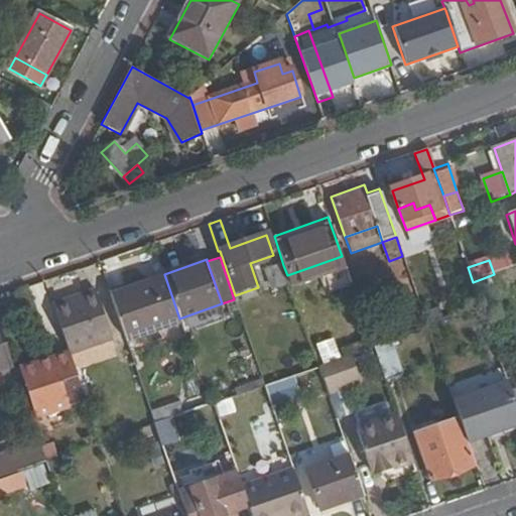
[(270,291),(290,284),(287,275),(283,265),(264,272),(270,291)]
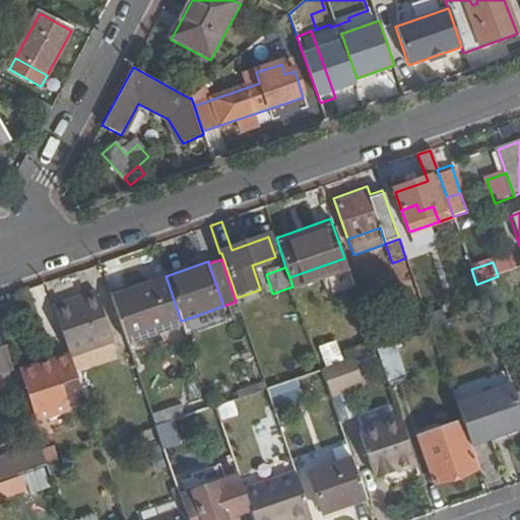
[(125,339),(126,341),(181,322),(181,321),(166,276),(110,295),(125,339)]
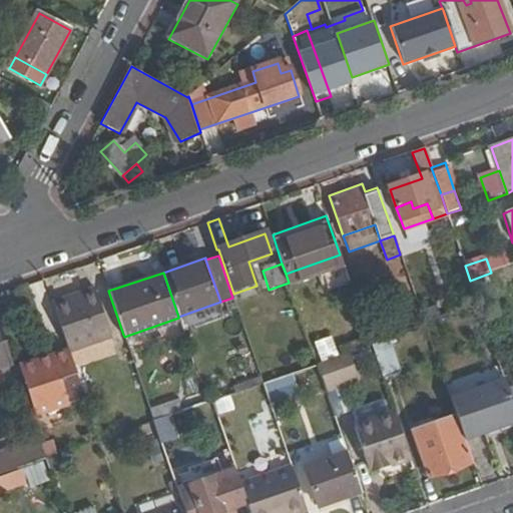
[(68,351),(69,354),(123,335),(108,291),(106,285),(51,304),(68,351)]
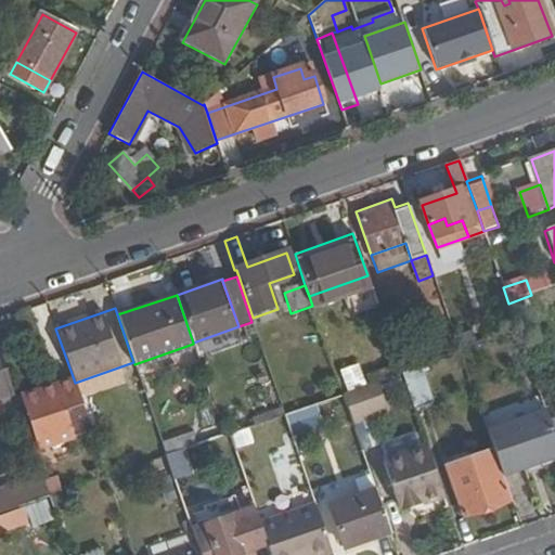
[(0,398),(12,394),(0,359),(0,398)]
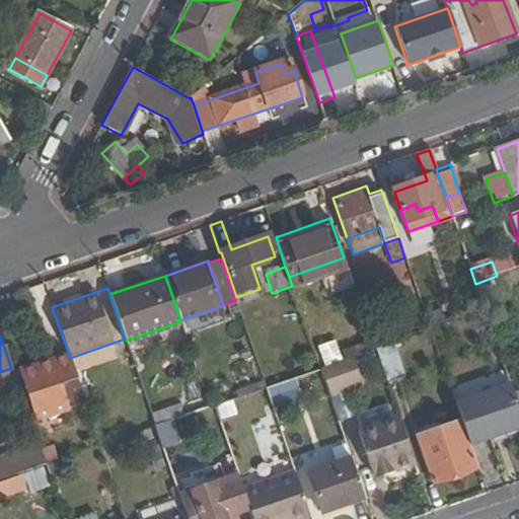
[(317,348),(324,368),(341,363),(334,343),(317,348)]
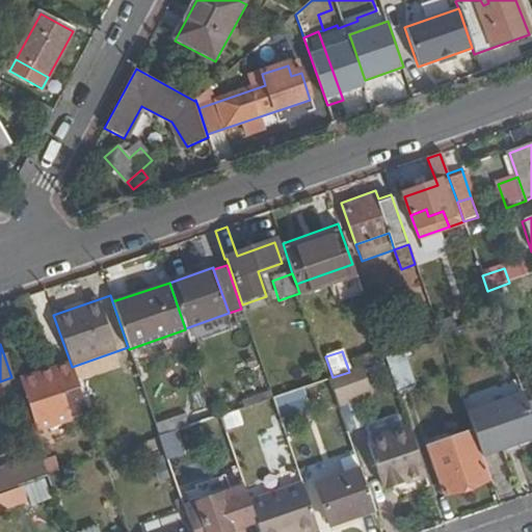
[(402,353),(386,360),(397,394),(415,388),(402,353)]
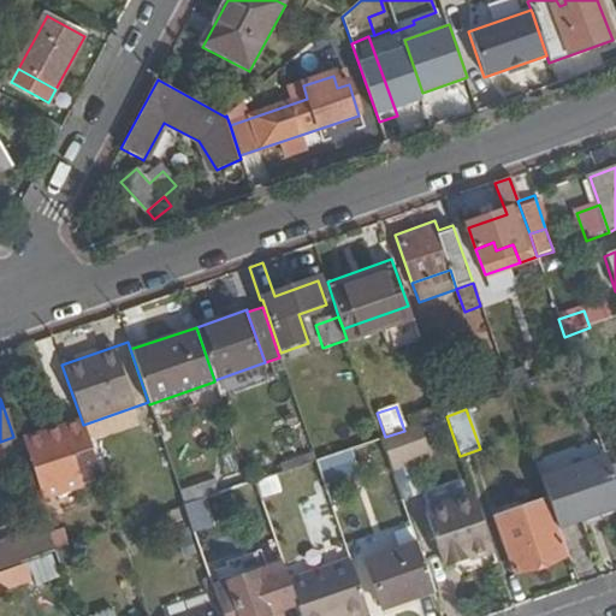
[(41,499),(101,478),(83,425),(82,421),(16,444),(22,462),(28,461),(41,499)]
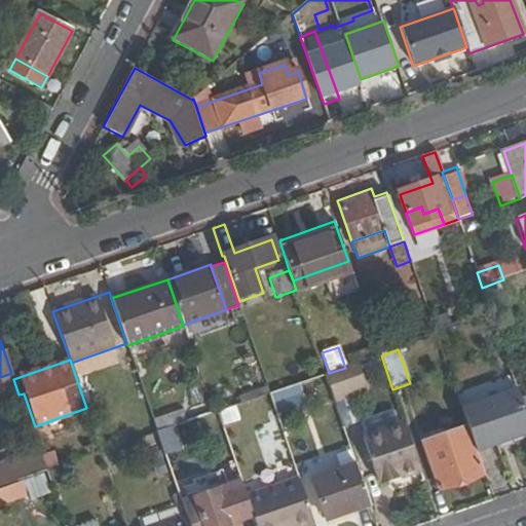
[(329,373),(327,374),(336,399),(364,388),(355,364),(345,368),(329,373)]
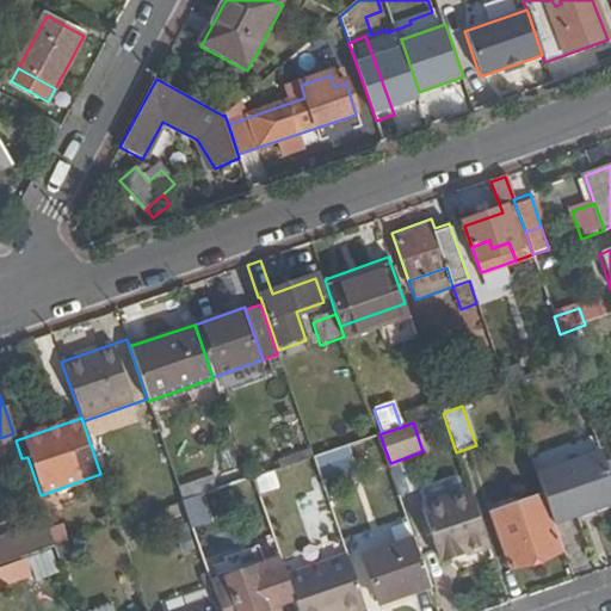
[(594,436),(530,458),(536,475),(600,452),(594,436)]
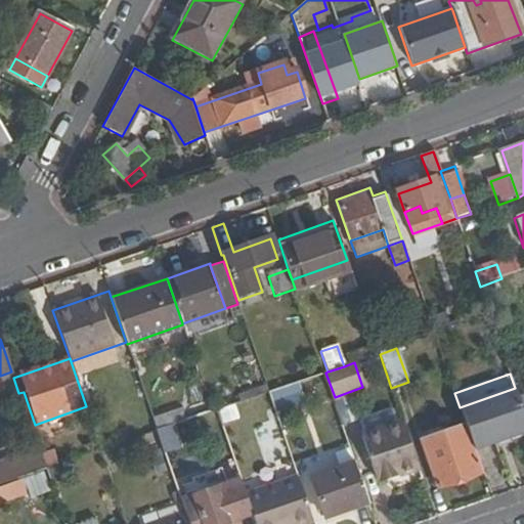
[(275,407),(302,400),(298,384),(270,391),(275,407)]
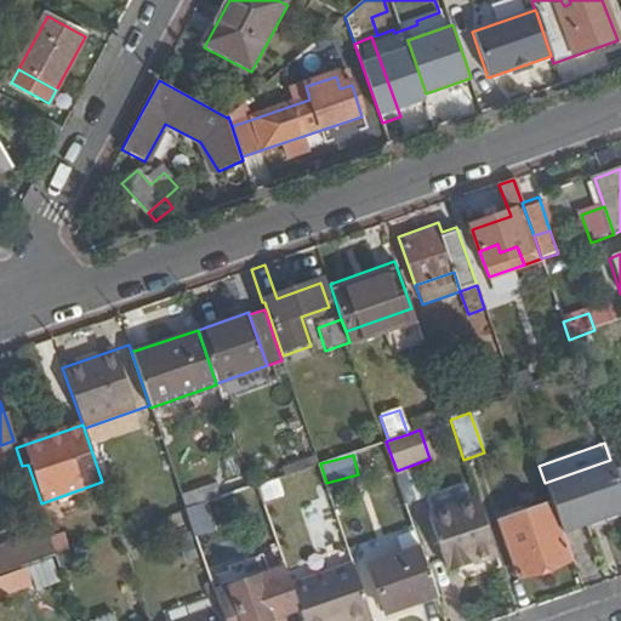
[(553,505),(563,534),(620,513),(620,491),(610,460),(545,483),(553,505)]
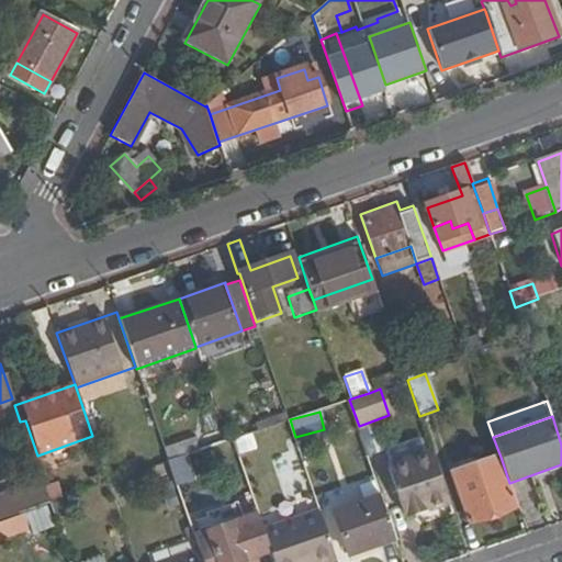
[(224,433),(227,441),(233,439),(248,434),(245,425),(224,433)]
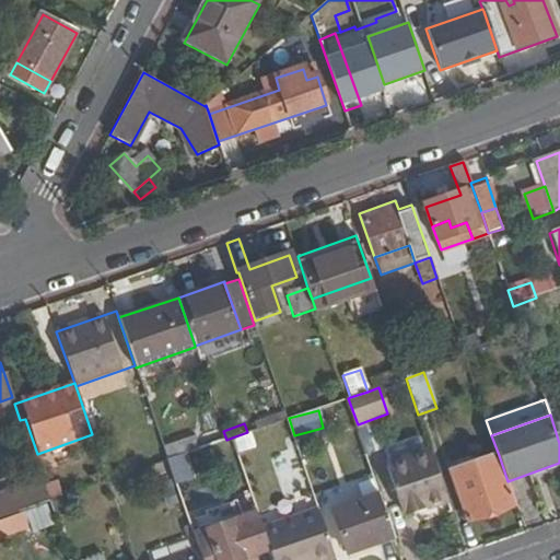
[(163,450),(167,459),(199,448),(196,438),(163,450)]
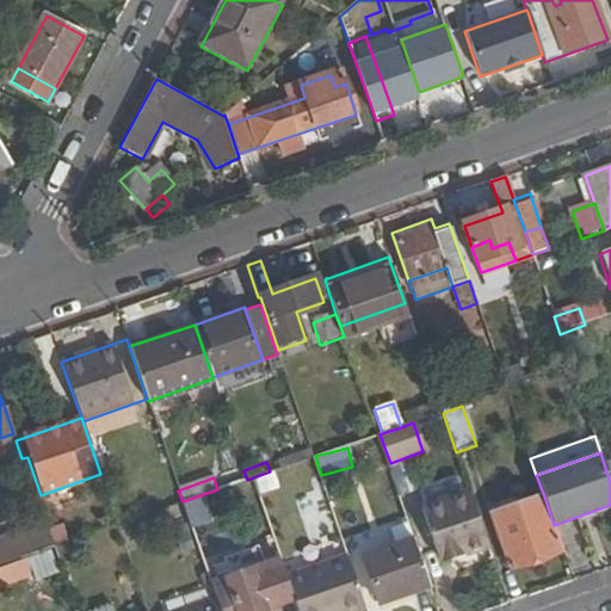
[(217,489),(183,501),(187,518),(203,512),(247,497),(253,495),(251,487),(255,486),(253,477),(247,480),(217,489)]
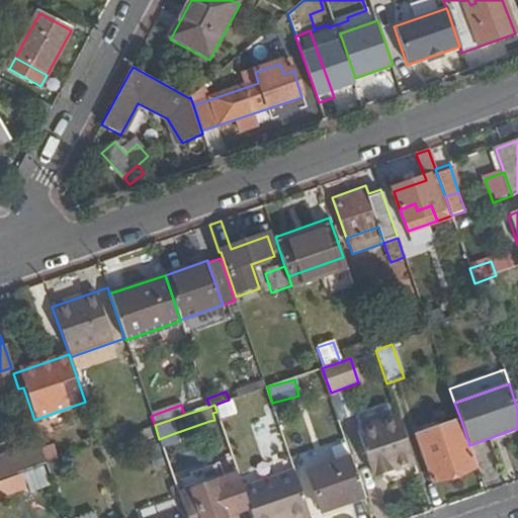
[(371,476),(413,460),(399,418),(356,433),(371,476)]
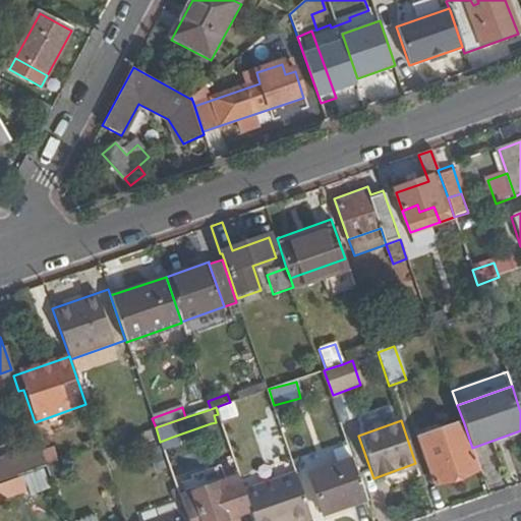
[(470,456),(474,455),(472,448),(464,423),(460,425),(470,456)]
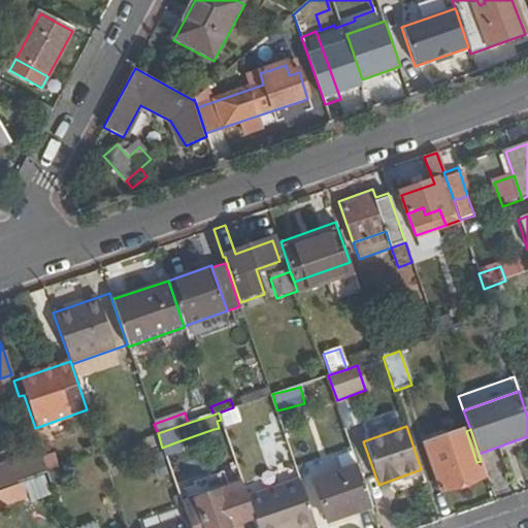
[(483,480),(476,462),(466,431),(424,446),(440,493),(483,480)]
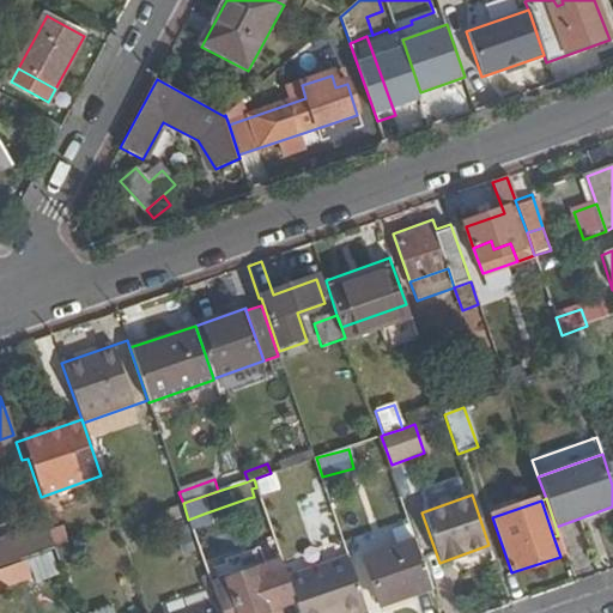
[(41,515),(46,527),(68,519),(64,507),(41,515)]
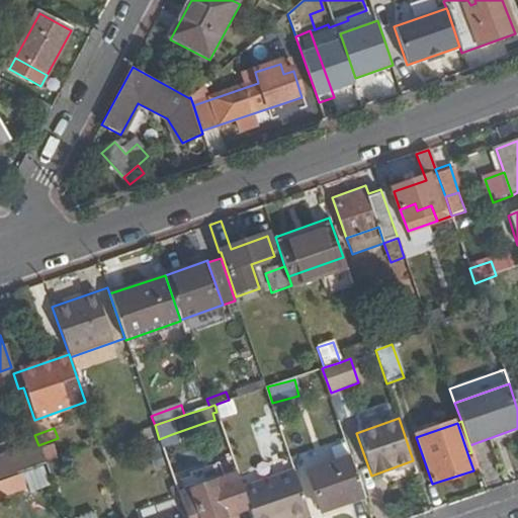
[(172,434),(159,439),(168,464),(181,460),(172,434)]
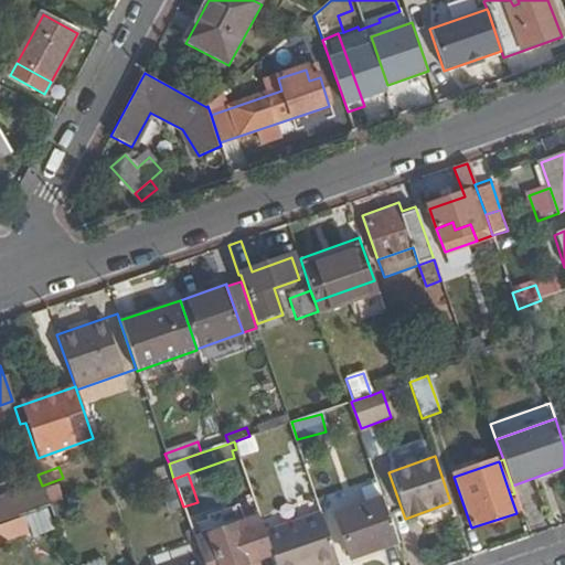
[(44,493),(49,505),(62,501),(60,493),(51,497),(50,492),(44,493)]
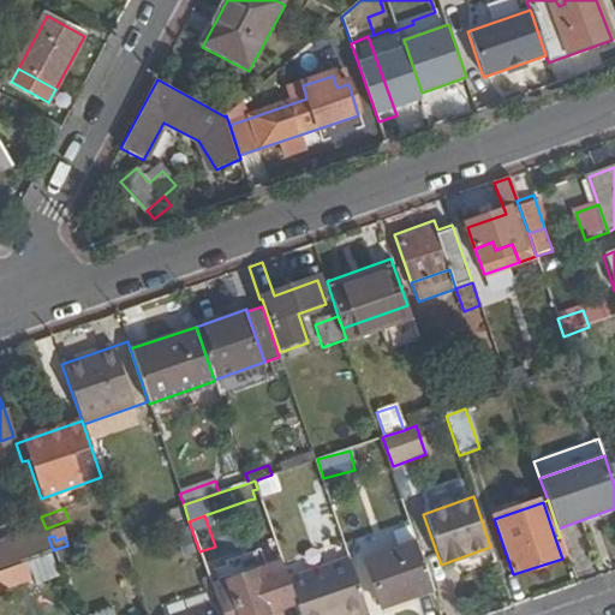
[(383,608),(434,590),(418,543),(366,561),(383,608)]
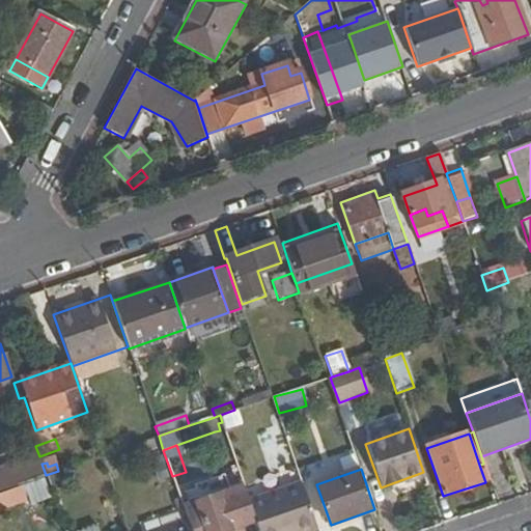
[(186,472),(172,476),(177,492),(191,486),(186,472)]
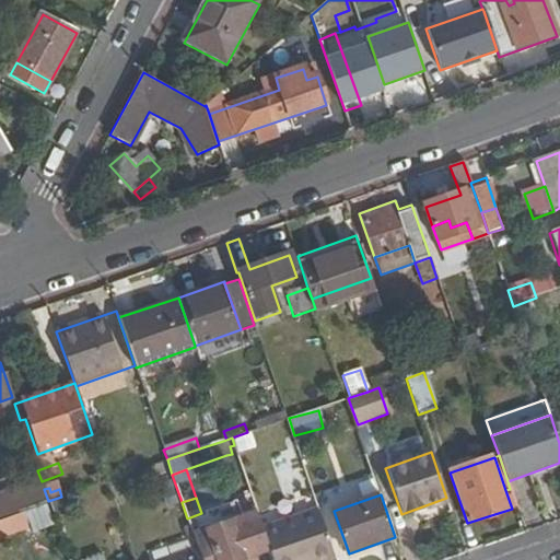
[(47,506),(19,516),(23,529),(51,521),(47,506)]
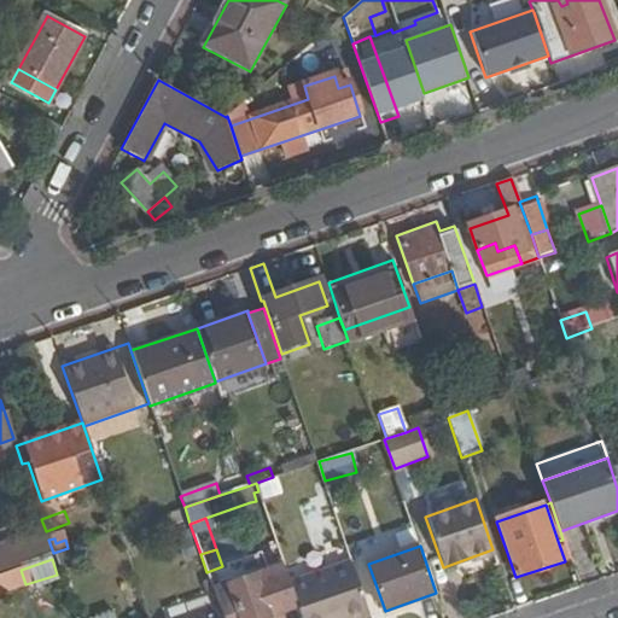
[(298,606),(302,617),(340,617),(343,617),(362,617),(369,616),(350,560),(290,581),(298,606)]
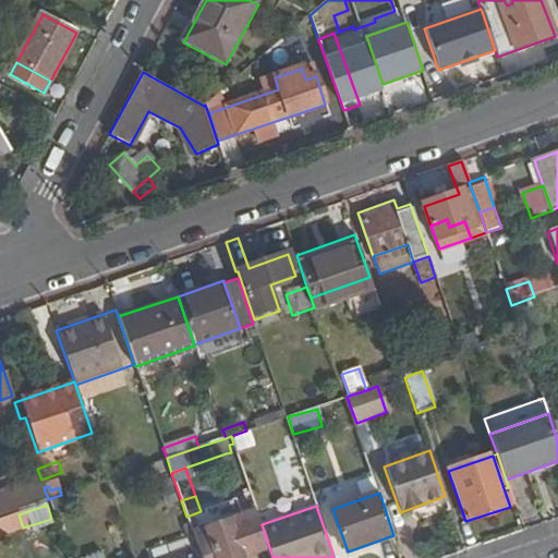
[(201,511),(186,517),(192,531),(193,533),(206,529),(201,511)]
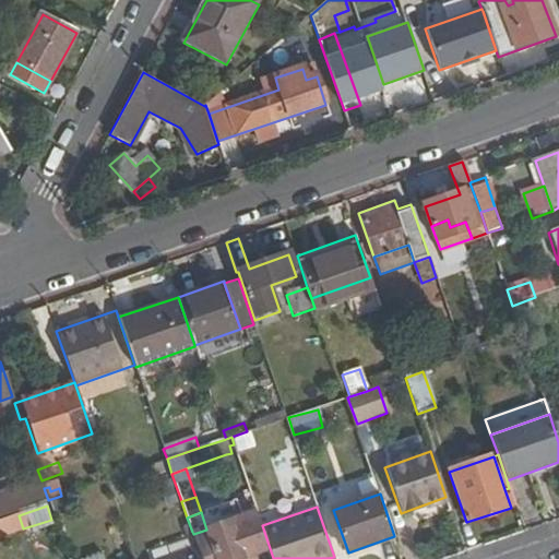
[(198,546),(201,558),(242,558),(254,554),(270,548),(262,525),(257,512),(206,530),(193,534),(198,546)]
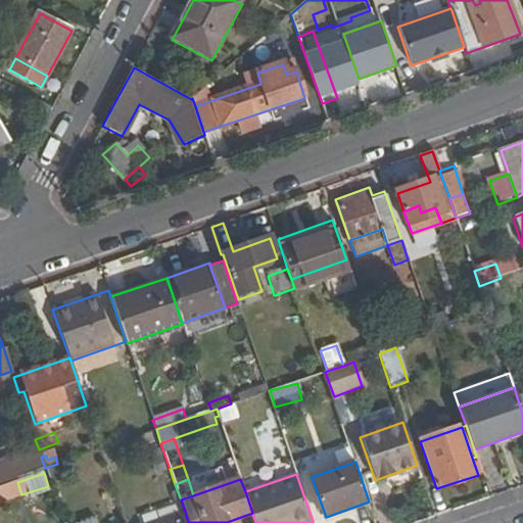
[(0,502),(21,494),(17,482),(0,487),(0,502)]
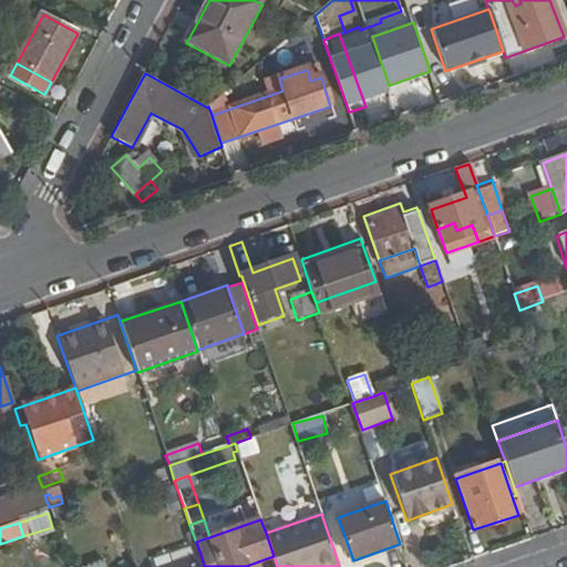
[(204,566),(200,554),(160,566),(204,566)]
